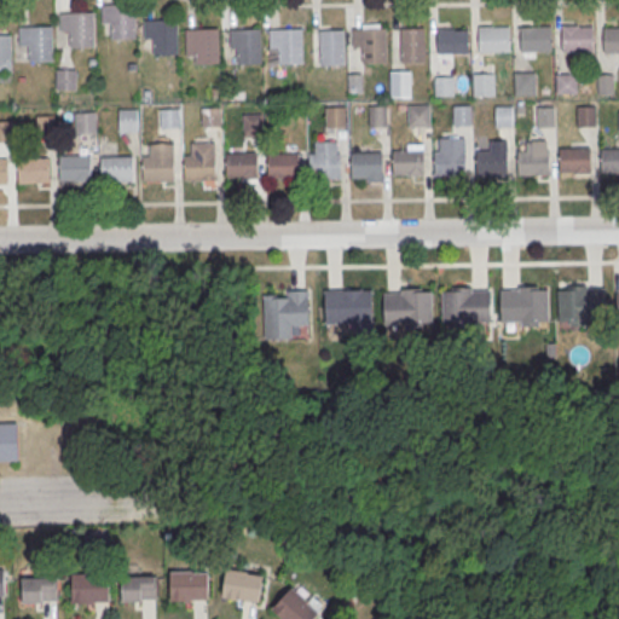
[(102,6),(136,5),(136,40),(111,40),(110,24),(102,24),(102,6)]
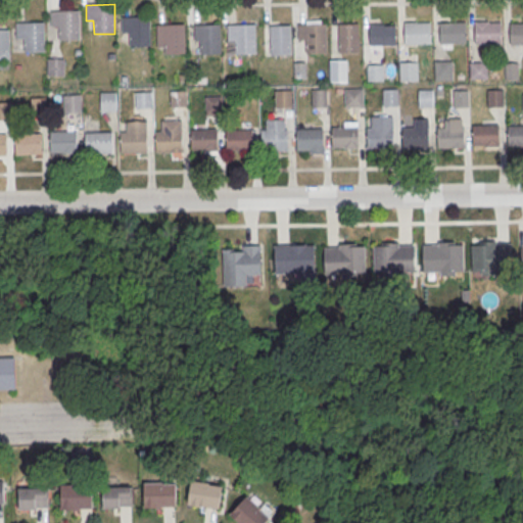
[(52,12),(80,11),(81,40),(59,41),(59,28),(52,28),(52,12)]
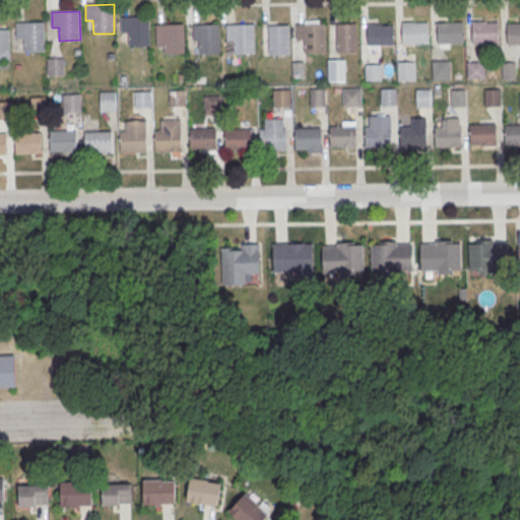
[(121,17),(149,17),(150,47),(129,48),(129,33),(122,34),(121,17)]
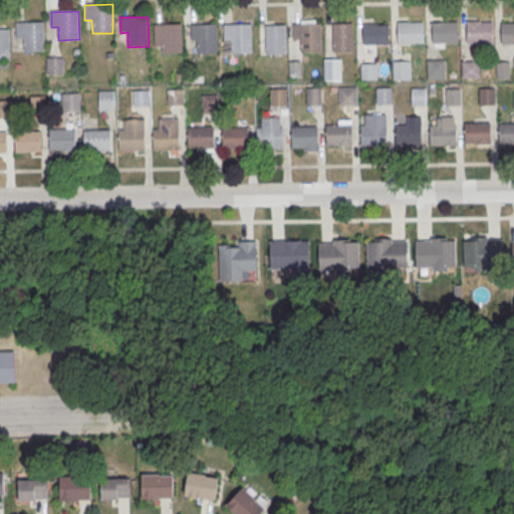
[(466,23),(492,22),(493,43),(466,44),(466,23)]
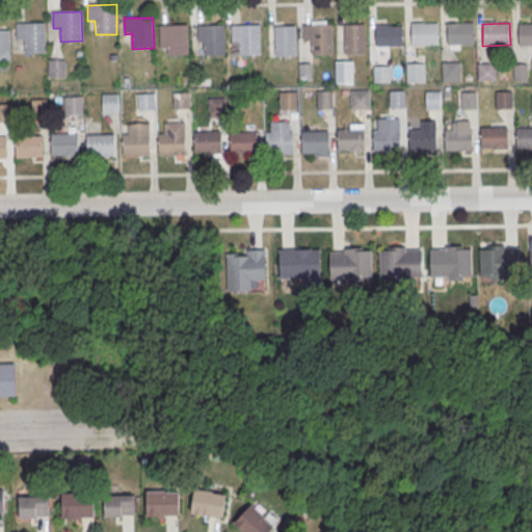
[(17,25),(46,24),(46,53),(25,54),(24,41),(17,41),(17,25)]
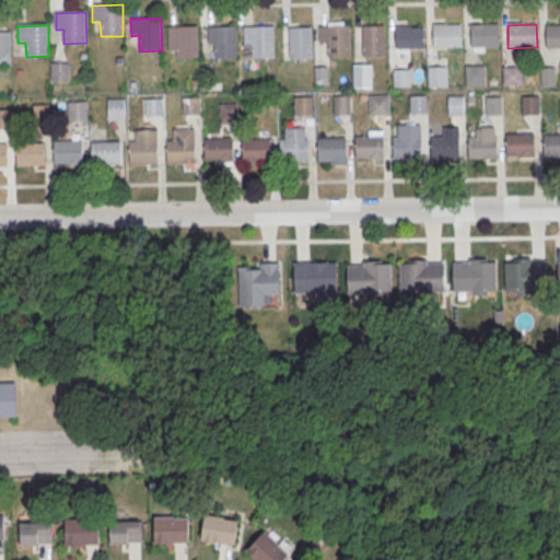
[(433,26),(462,25),(463,48),(434,48),(433,26)]
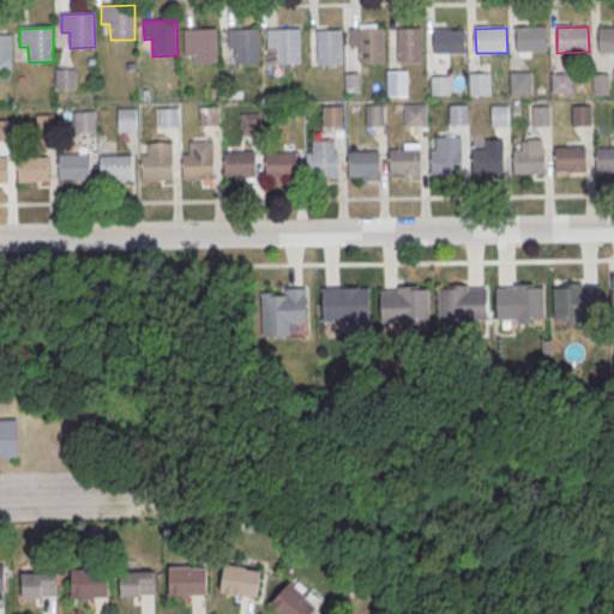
[(516,28),(547,28),(548,52),(517,53),(516,28)]
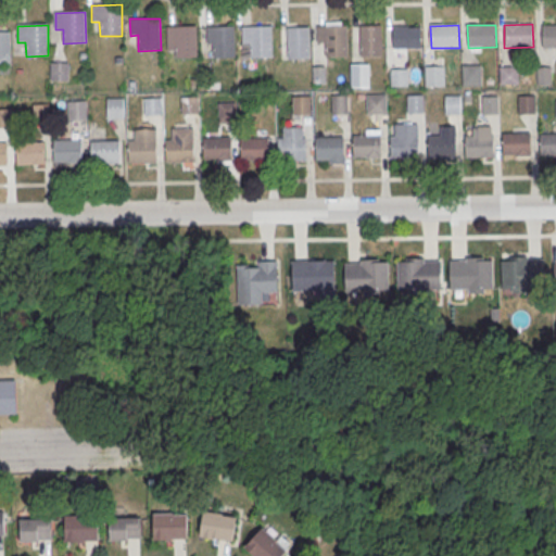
[(361,27),(382,26),(383,58),(361,58),(361,27)]
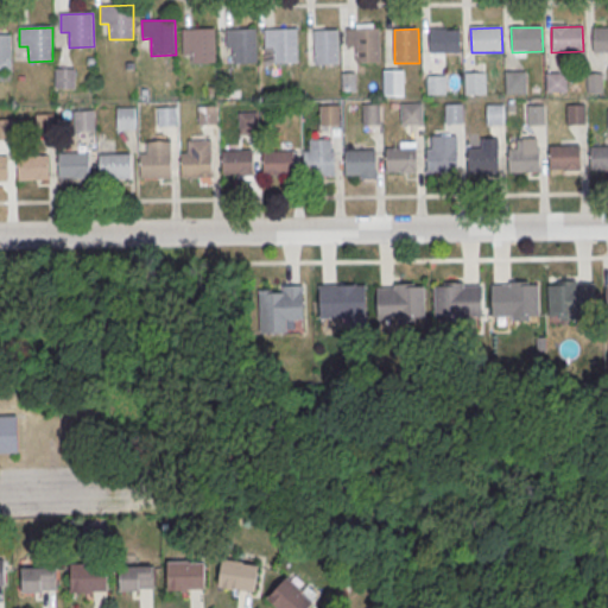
[(593,29),(607,29),(607,52),(593,54),(593,29)]
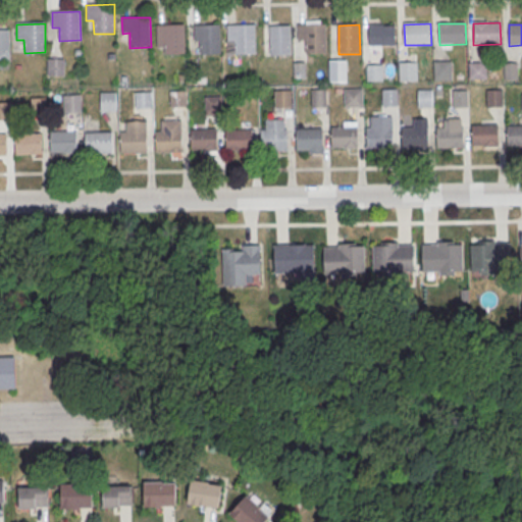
[(157,25),(186,25),(186,54),(164,54),(164,48),(157,48),(157,25)]
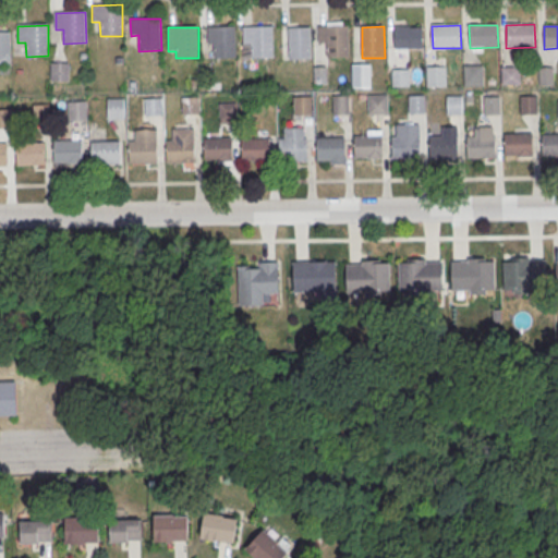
[(208,28),(235,27),(235,59),(214,59),(213,45),(208,45),(208,28)]
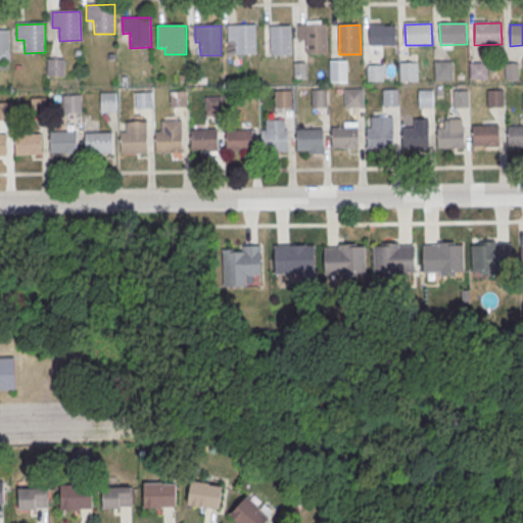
[(235,27),(255,26),(256,54),(235,55),(235,27)]
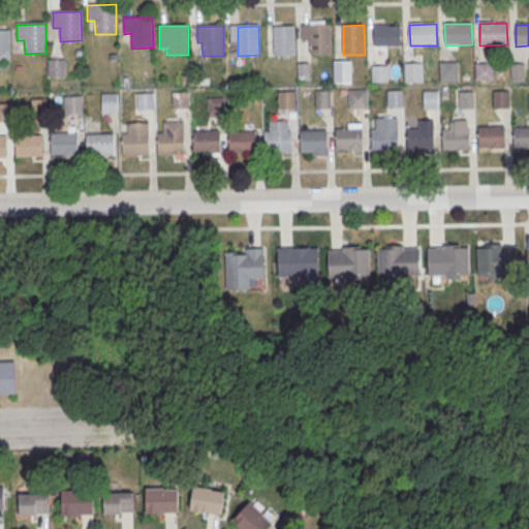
[(309,26),(330,26),(331,55),(309,55),(309,26)]
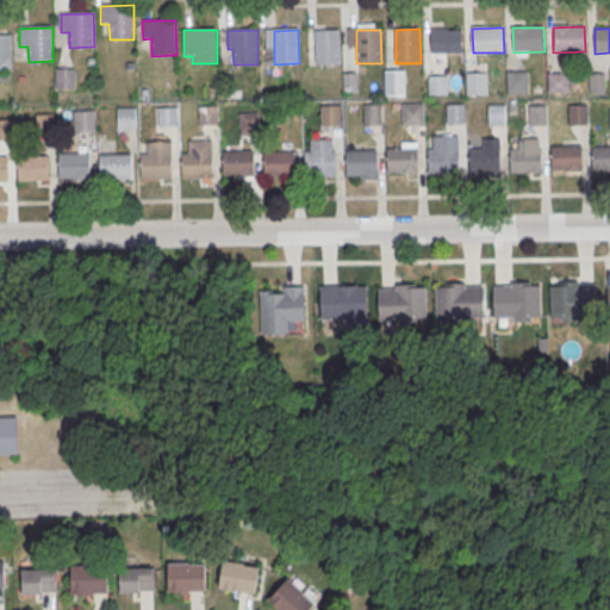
[(431,31),(462,30),(464,54),(431,55),(431,31)]
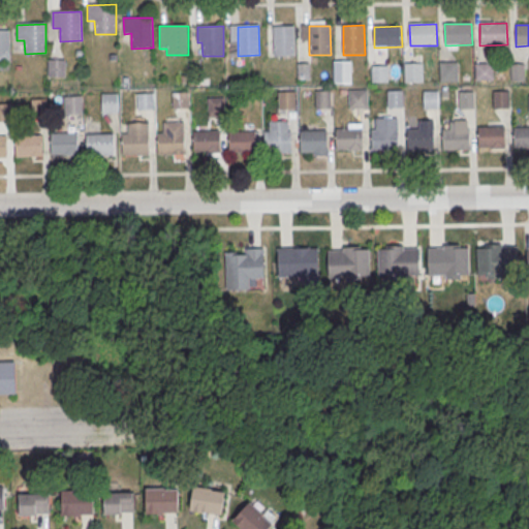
[(273,27),(294,27),(294,56),(274,57),(273,27)]
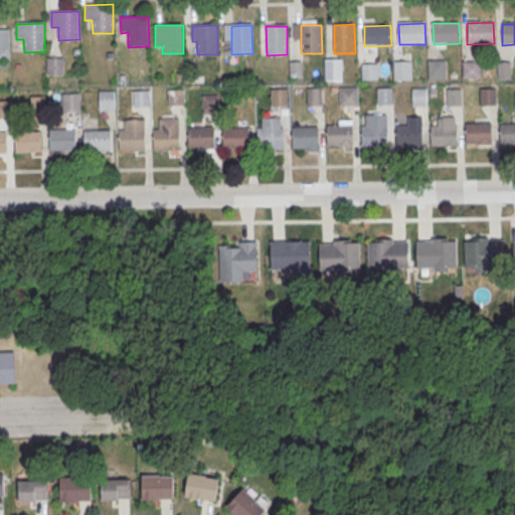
[(0,30),(10,30),(10,58),(0,58),(0,30)]
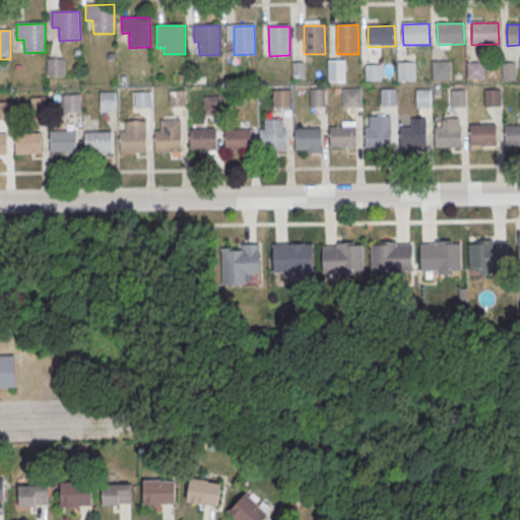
[(48,61),(64,60),(65,75),(48,76),(48,61)]
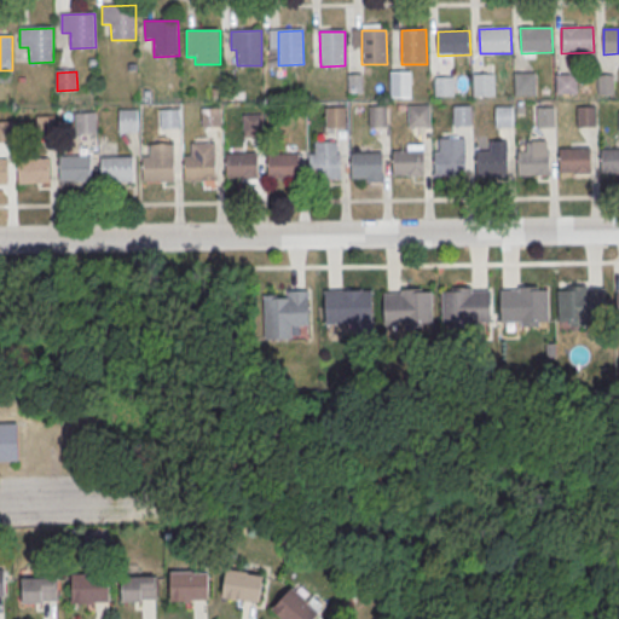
[(391,74),(411,74),(411,98),(391,98),(391,74)]
